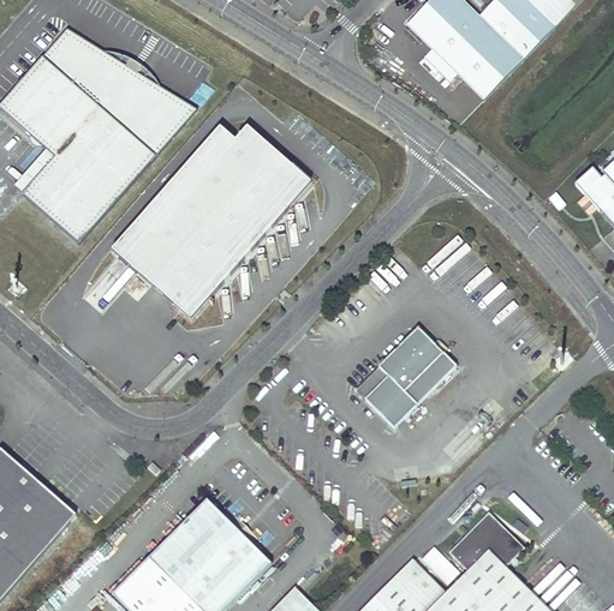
[(523,58),(480,15),(463,0),(429,0),(410,21),(415,24),(410,29),(430,48),(423,57),(448,82),(457,73),(483,99),(523,58)]
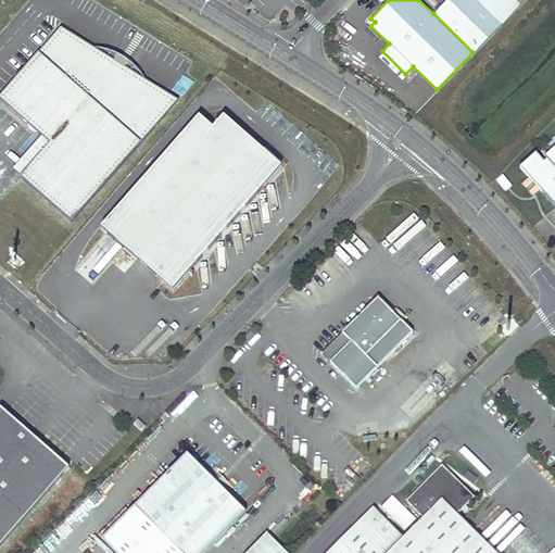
[(445,0),(433,13),(472,52),(524,0),(445,0)]
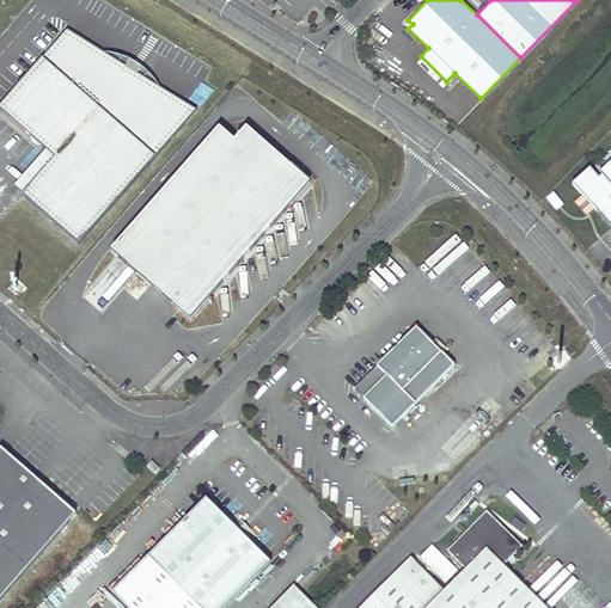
[(79,240),(196,106),(160,84),(104,48),(67,26),(0,103),(0,105),(46,146),(55,153),(23,190),(79,240)]
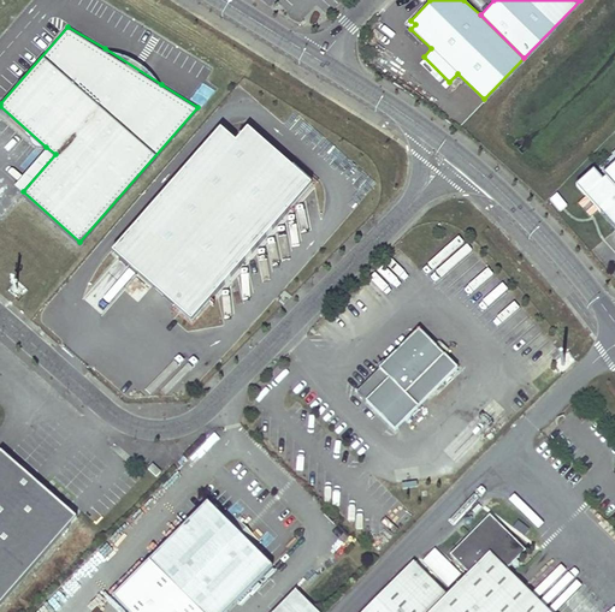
[(136,59),(125,54),(111,49),(105,48),(161,84),(152,72),(145,65),(136,59)]
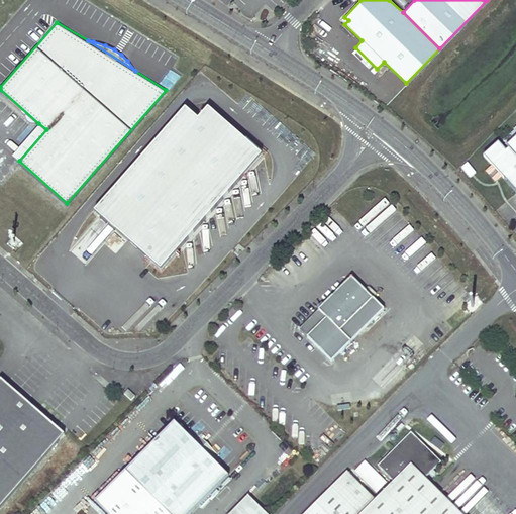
[(194,112),(182,102),(94,203),(160,260),(260,145),(205,99),(194,112)]
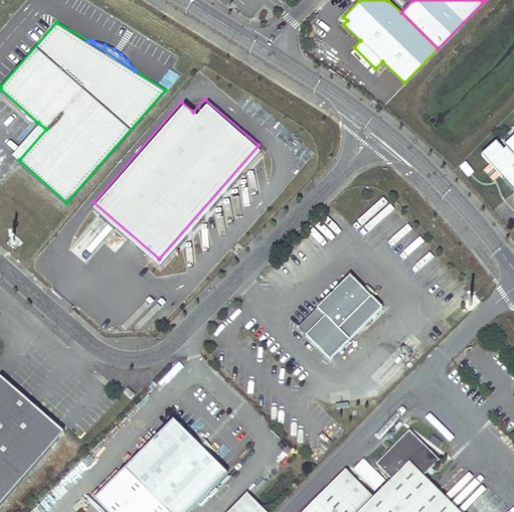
[(19,160),(46,129),(38,123),(11,153),(19,160)]
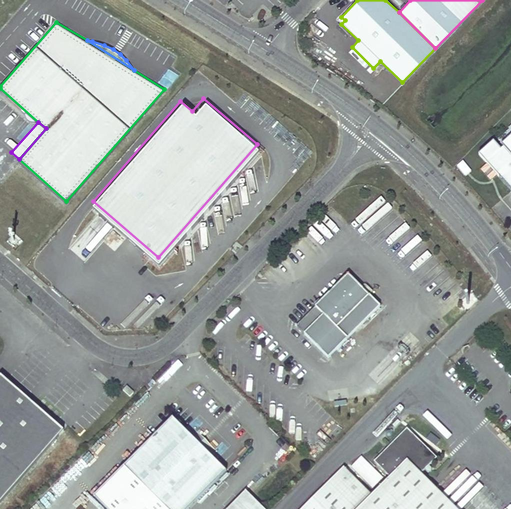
[(493,139),(478,152),(510,188),(510,133),(501,143),(503,145),(501,147),(493,139)]
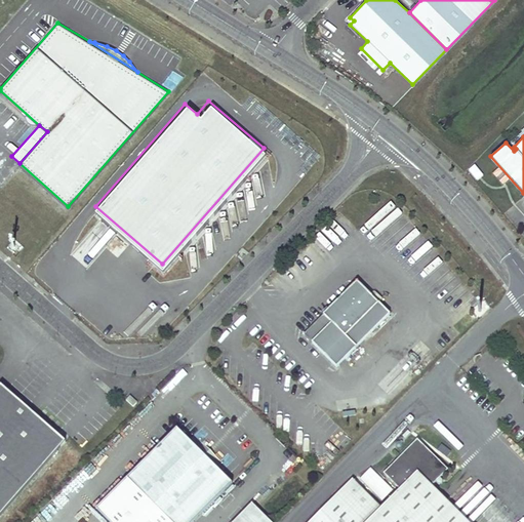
[(474,162),(468,167),(476,177),(482,172),(474,162)]
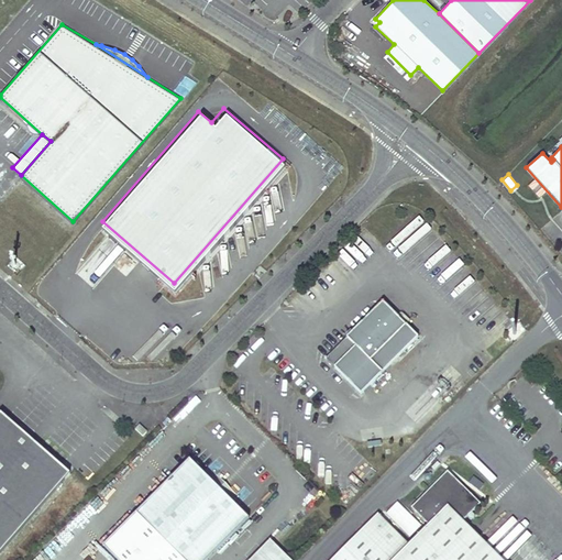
[(83,262),(92,270),(101,276),(124,248),(106,233),(83,262)]
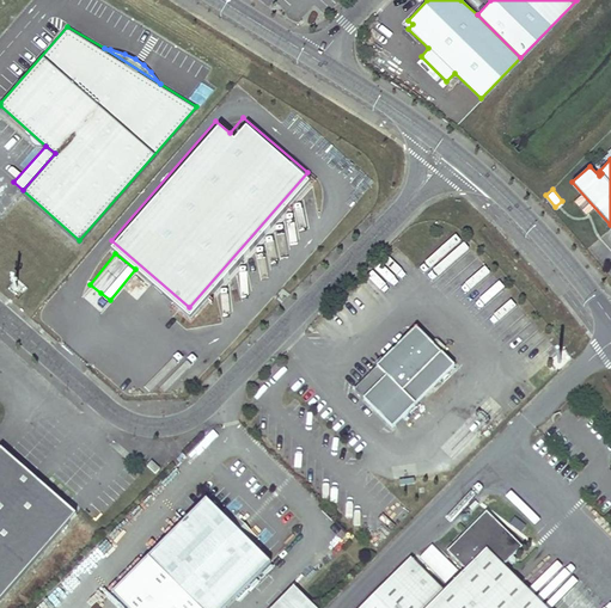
[(392,424),(454,362),(415,324),(353,386),(392,424)]
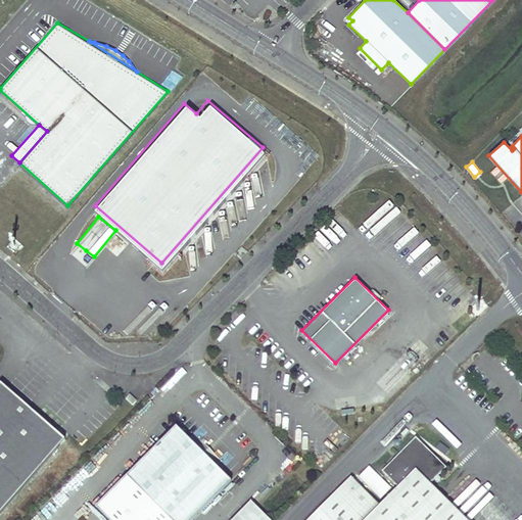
[(0,510),(64,437),(0,381),(0,510)]
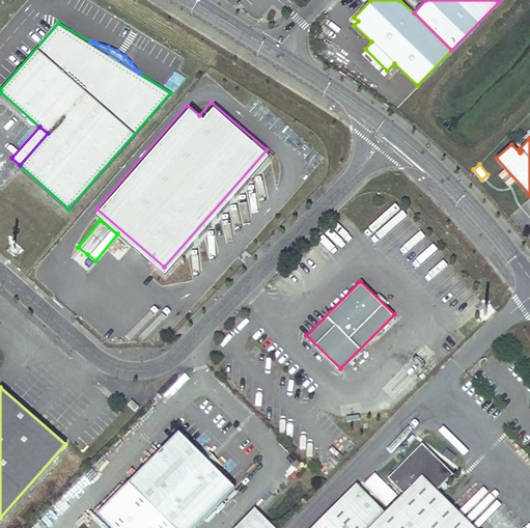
[(138,405),(131,397),(127,401),(134,409),(138,405)]
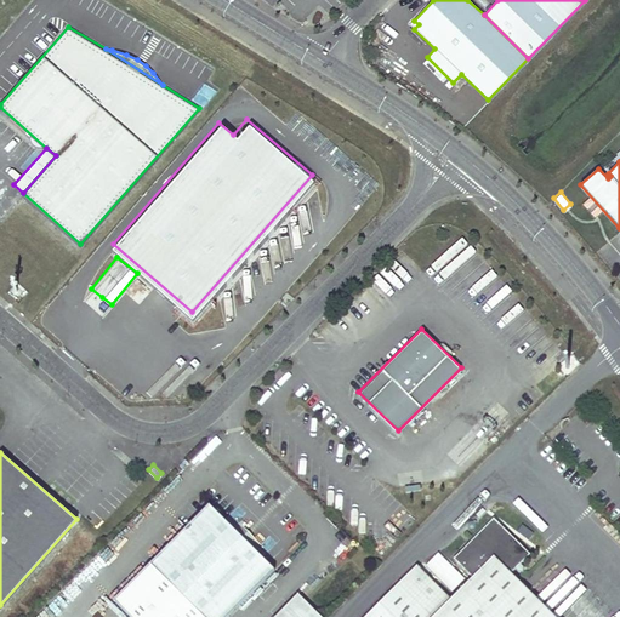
[(223,616),(273,569),(208,503),(112,599),(129,616),(223,616)]
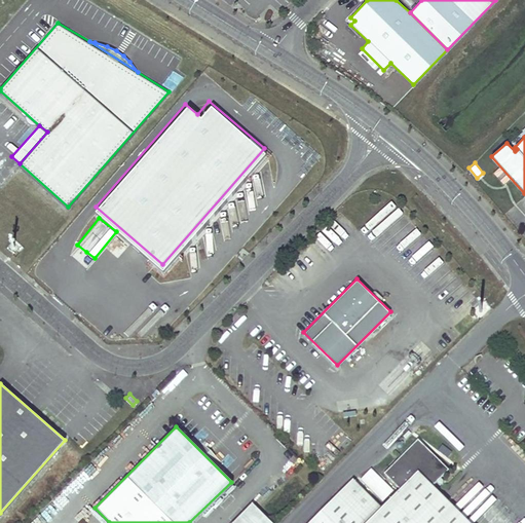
[(470,522),(430,484),(447,468),(416,438),(383,472),(399,487),(380,507),(351,478),(305,522),(470,522)]
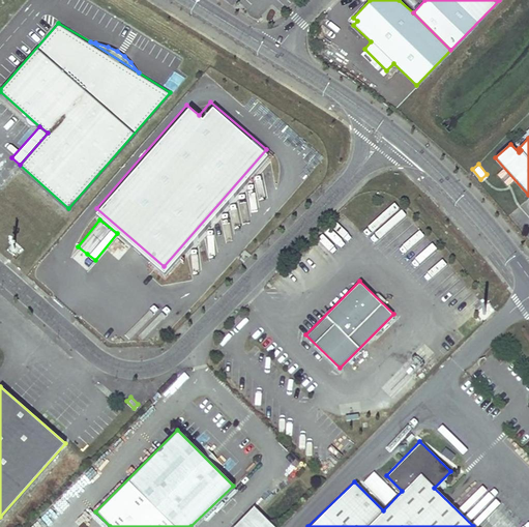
[(133,458),(118,471),(125,478),(140,465),(133,458)]
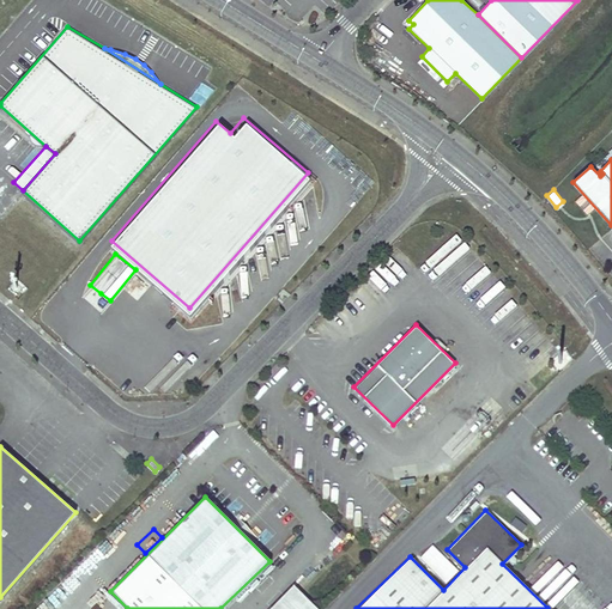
[(444,582),(458,570),(432,542),(419,554),(444,582)]
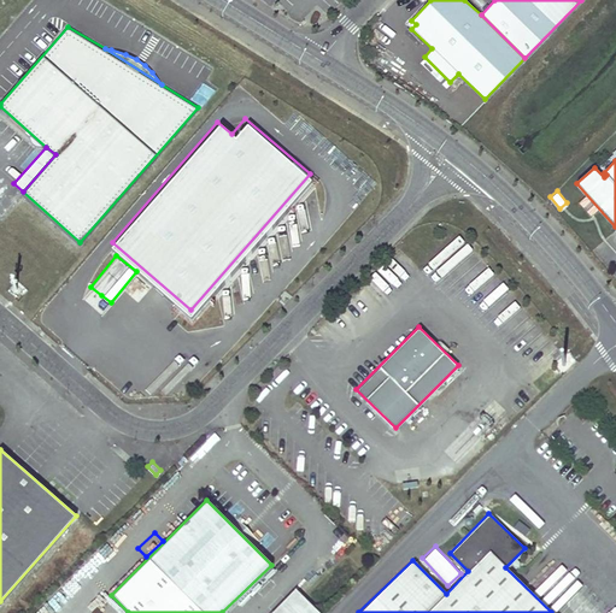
[(320,612),(294,588),(269,612),(320,612)]
